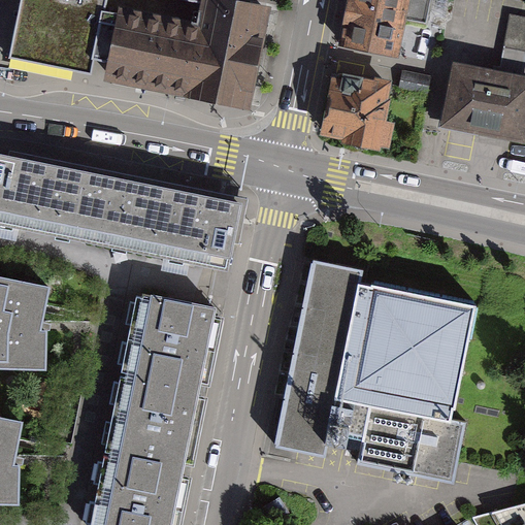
[(17,0),(6,59),(97,76),(247,106),(266,8),(227,0),(17,0)]
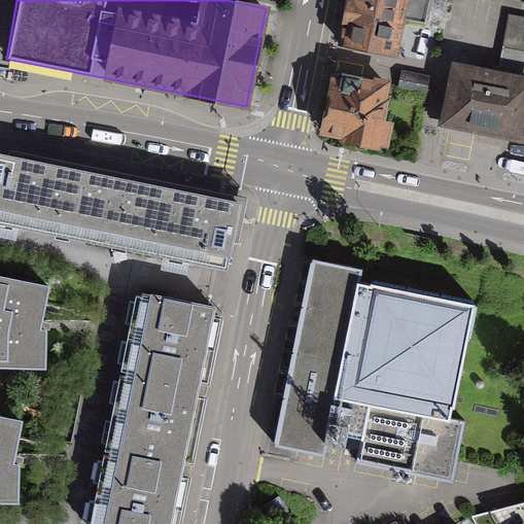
[(346,0),(337,46),(393,58),(405,0),(346,0)]
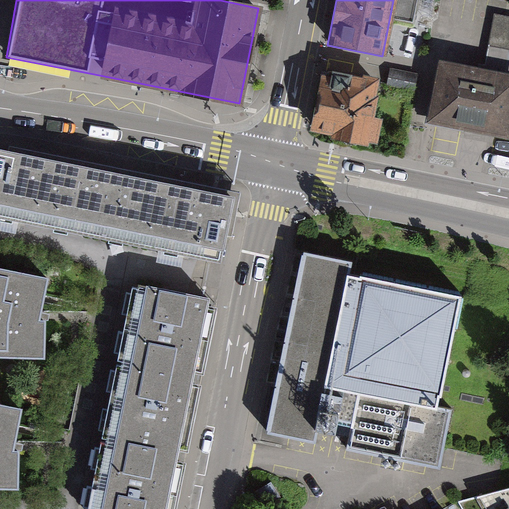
[(486,69),(434,59),(422,120),(506,138),(508,122),(508,18),(497,16),(486,69)]
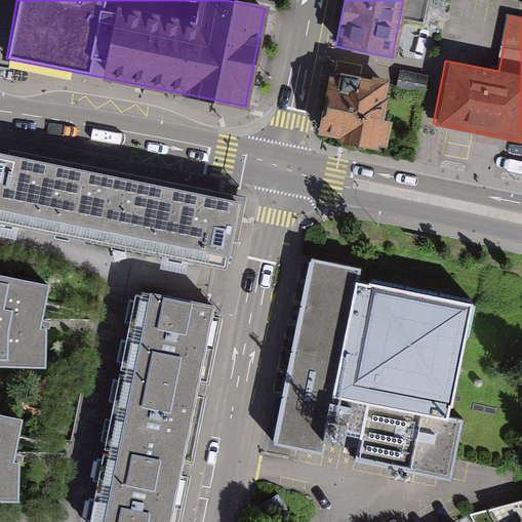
[(384,82),(330,71),(318,132),(383,146),(388,119),(376,117),(384,82)]
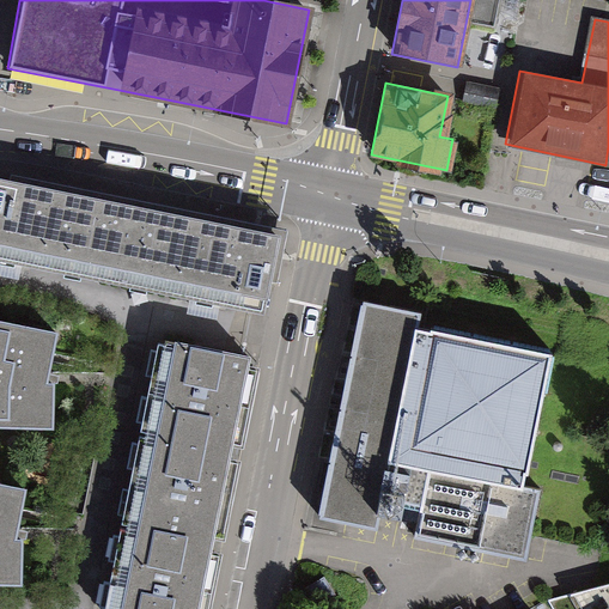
[(0,260),(262,315),(279,236),(0,178),(0,260)]
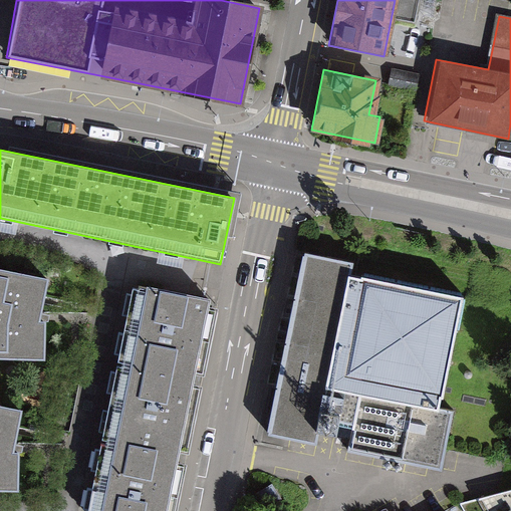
[(347,274),(349,262),(318,256),(302,253),(266,433),(314,442),(325,387),(347,274)]
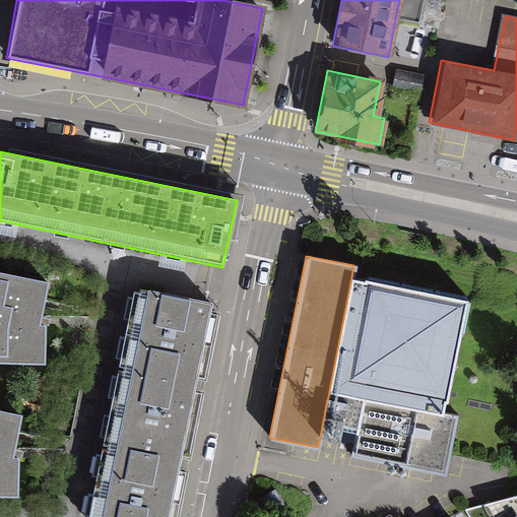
[(53,283),(0,274),(0,360),(42,362),(53,283)]
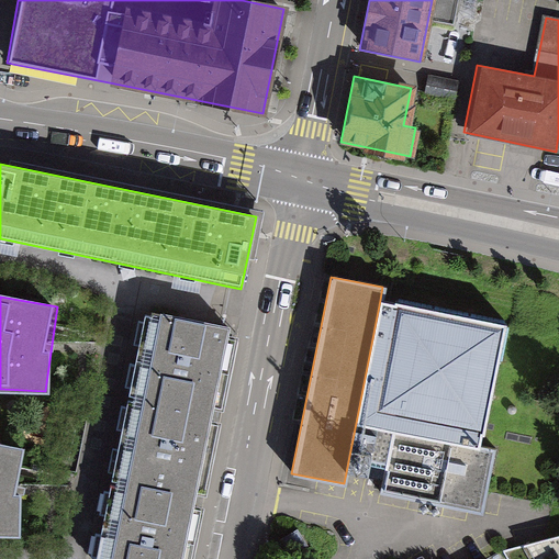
[(503,324),(380,300),(356,423),(388,429),(479,447),(503,324)]
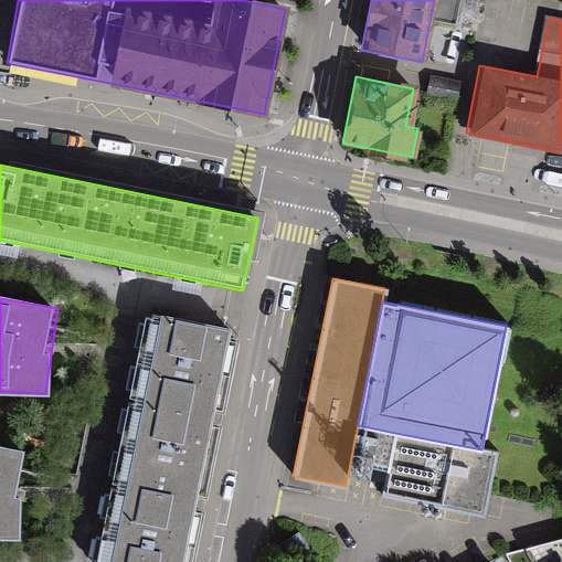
[(186,561),(233,331),(149,314),(98,561),(186,561)]
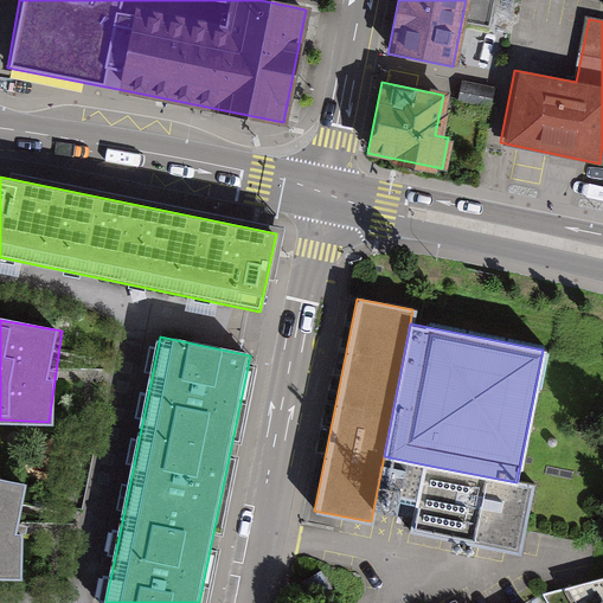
[(517,482),(418,463),(405,528),(520,551),(525,525),(527,514),(533,486),(517,482)]
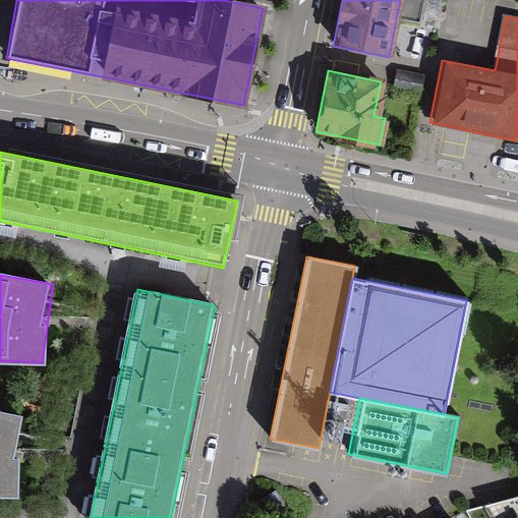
[(22,419),(0,415),(0,495),(16,496),(22,419)]
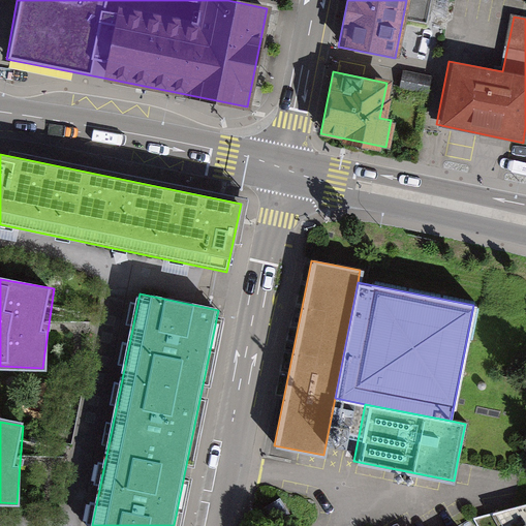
[(525,525),(525,503),(496,512),(503,525),(525,525)]
